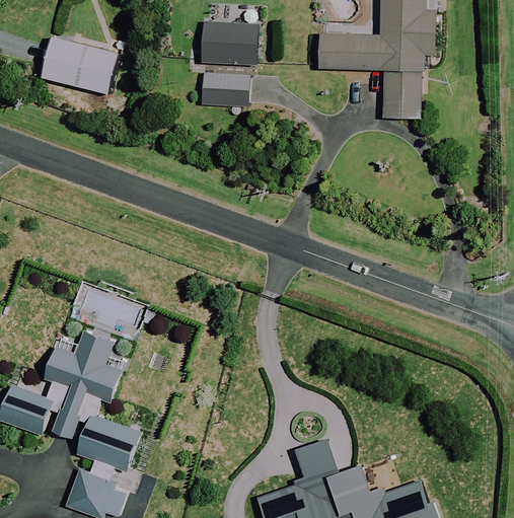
[(310,33),(309,68),(382,70),(381,118),(423,119),(425,55),(439,56),(440,12),(424,12),(424,0),(380,0),(379,35),(310,33)]
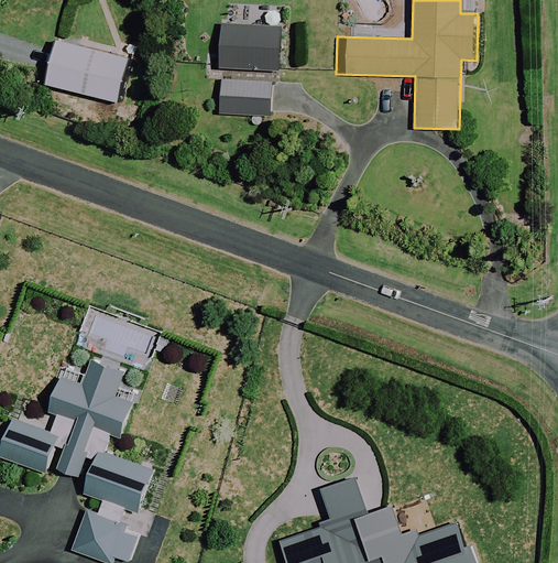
[(271,83),(208,79),(208,89),(219,90),(218,114),(269,116),(271,83)]
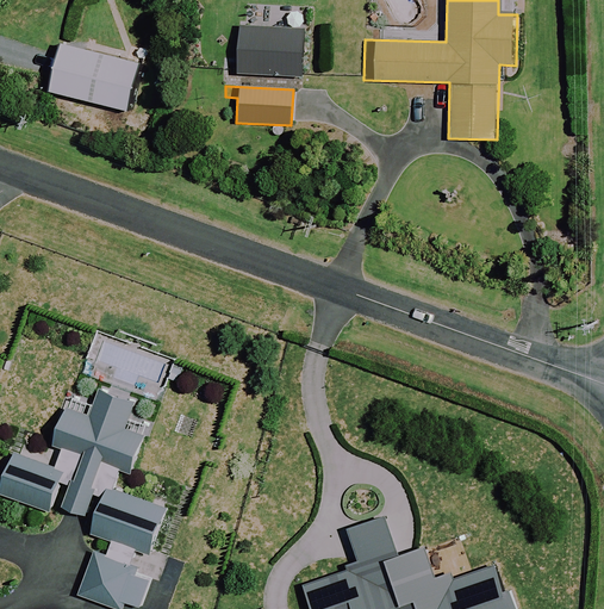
[(69,482),(6,459),(0,477),(0,502),(42,517),(47,503),(61,508),(69,482)]
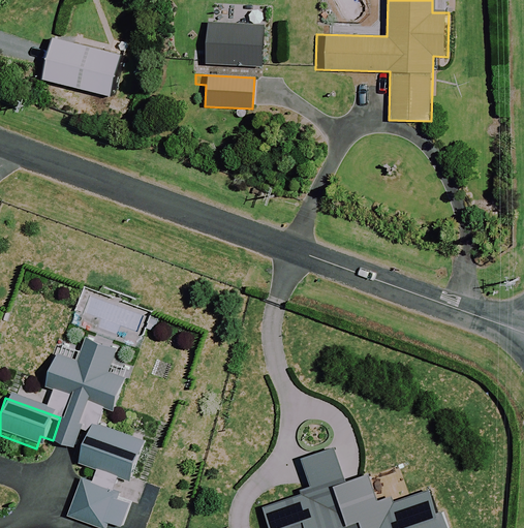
[(142,440),(102,427),(100,434),(89,431),(59,525),(69,527),(119,527),(128,501),(122,499),(142,440)]
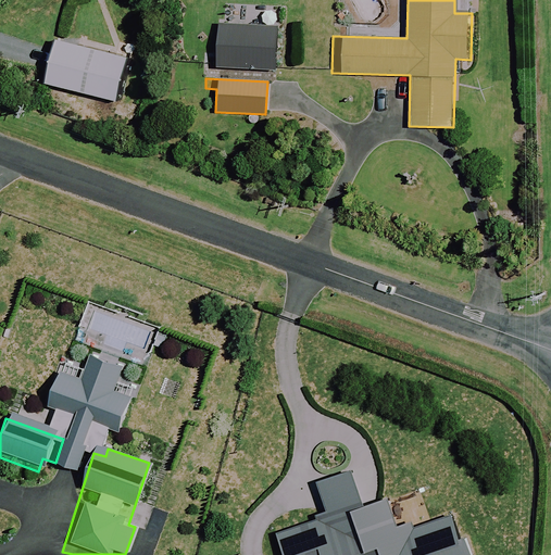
[(360,507),(348,472),(316,483),(328,515),(275,533),(283,554),(465,554),(451,514),(398,532),(386,499),(360,507)]
